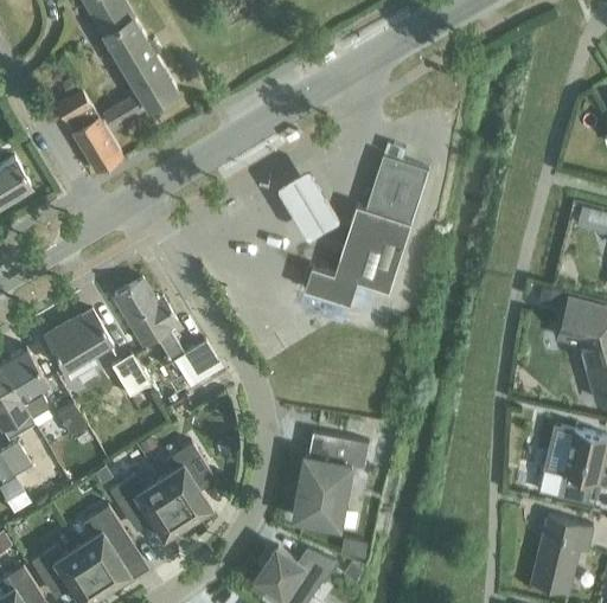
[(178,92),(122,0),(84,0),(141,94),(104,115),(113,129),(149,108),(151,109),(178,92)]
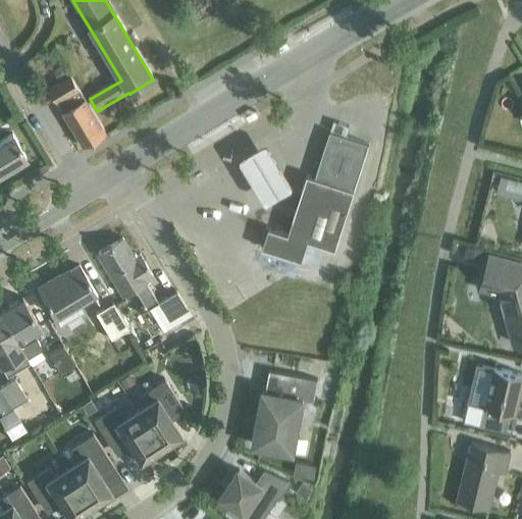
[(50,91),(84,146),(85,147),(105,135),(70,79),(50,91)]
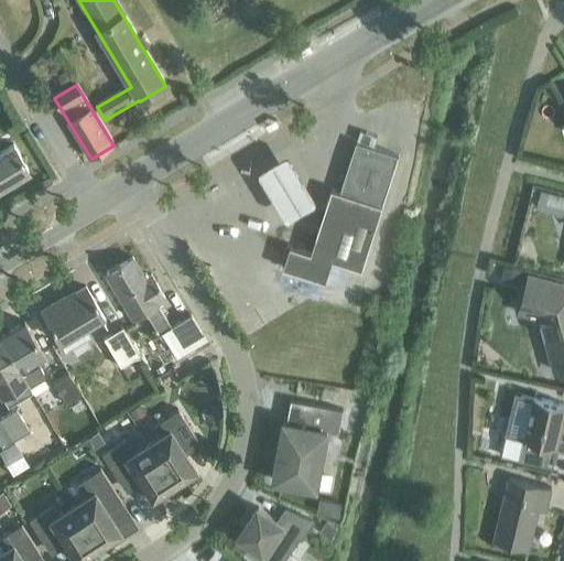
[(0,185),(26,170),(12,146),(0,152),(0,185)]
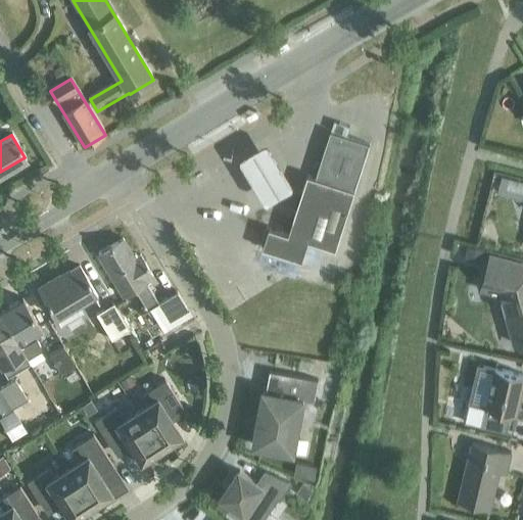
[(263,250),(301,263),(307,243),(325,249),(335,252),(370,147),(330,135),(315,181),(307,178),(288,237),(269,231),(263,250)]
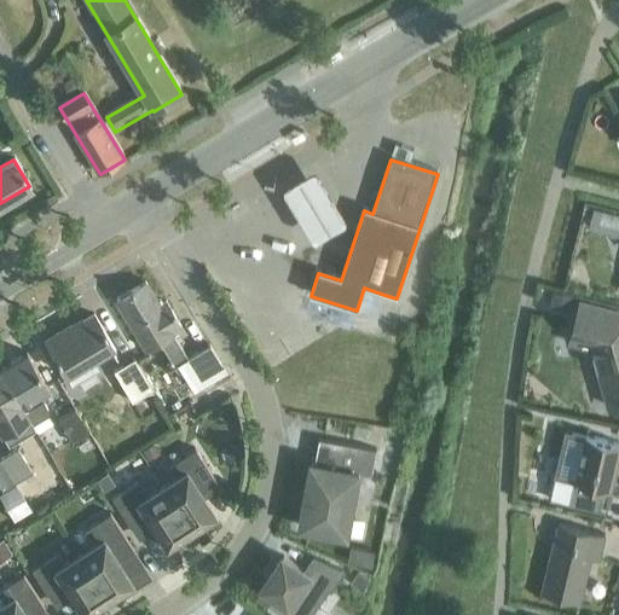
[(313,170),(281,187),(312,243),(346,224),(313,170)]
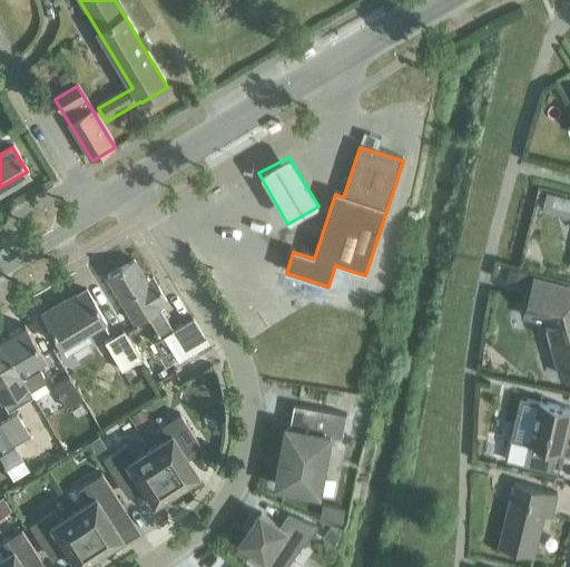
[(157,308),(165,303),(151,280),(146,283),(133,262),(106,279),(134,323),(158,309),(157,308)]
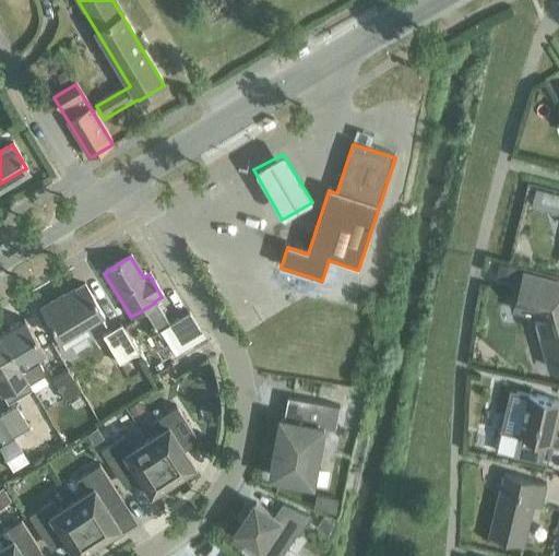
[(498,267),(495,280),(506,283),(514,285),(518,271),(508,269),(498,267)]
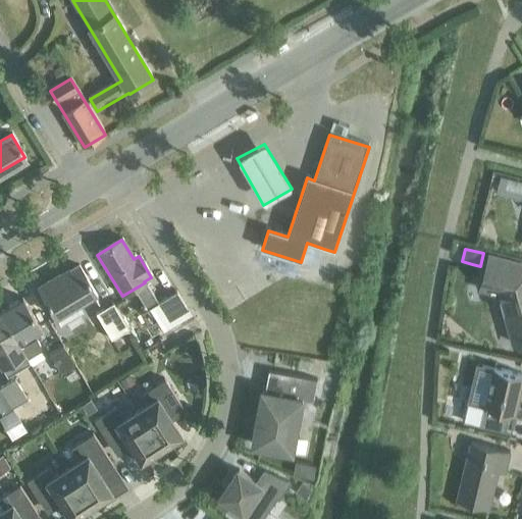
[(514,347),(521,344),(521,266),(489,258),(482,283),(499,288),(514,347)]
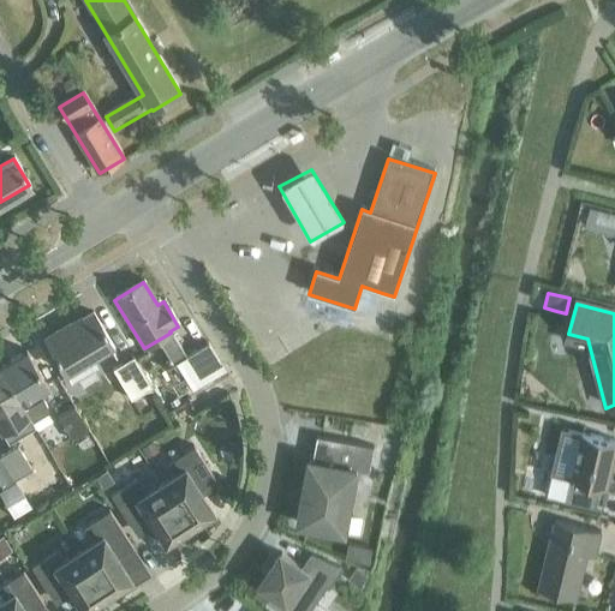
[(70,325),(43,341),(59,369),(67,382),(95,365),(93,361),(113,349),(93,315),(71,328),(70,325)]
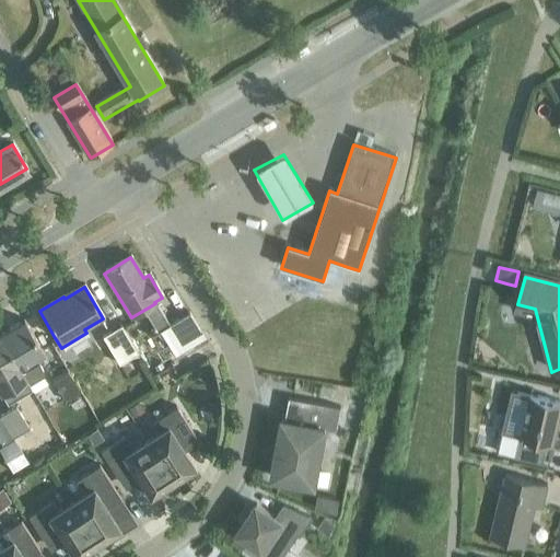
[(189,314),(160,332),(174,356),(203,338),(189,314)]
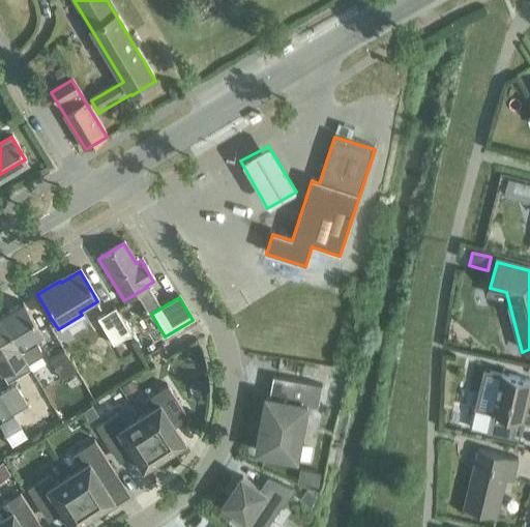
[(22,303),(0,317),(0,319),(18,349),(20,352),(23,358),(28,368),(31,372),(45,363),(40,356),(41,356),(37,350),(32,341),(40,334),(22,303)]
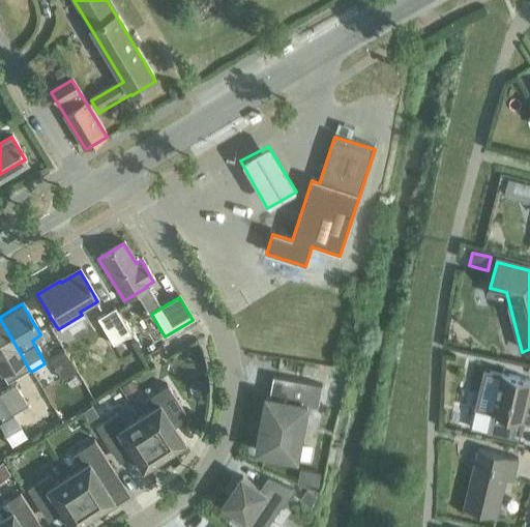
[(114,309),(96,320),(112,347),(130,335),(129,334),(115,311),(114,309)]
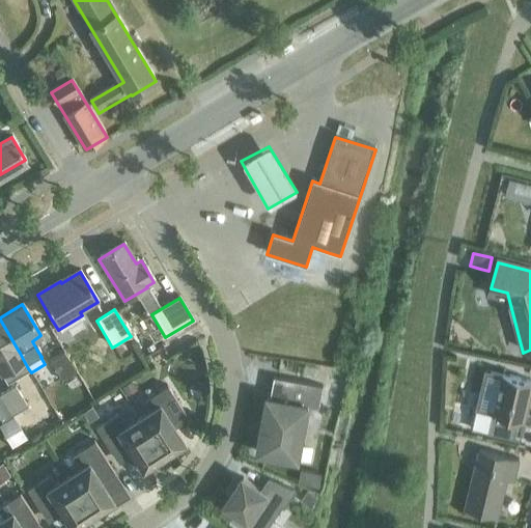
[(0,321),(0,374),(5,383),(28,369),(0,321)]
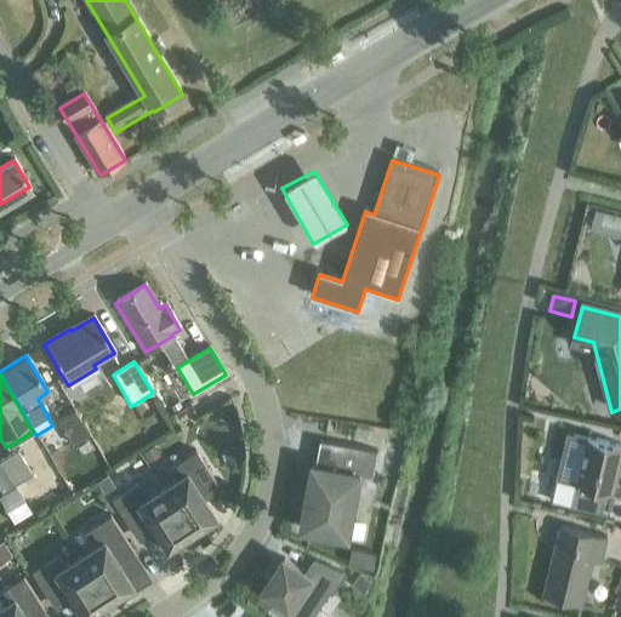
[(72,446),(87,436),(73,412),(57,422),(72,446)]
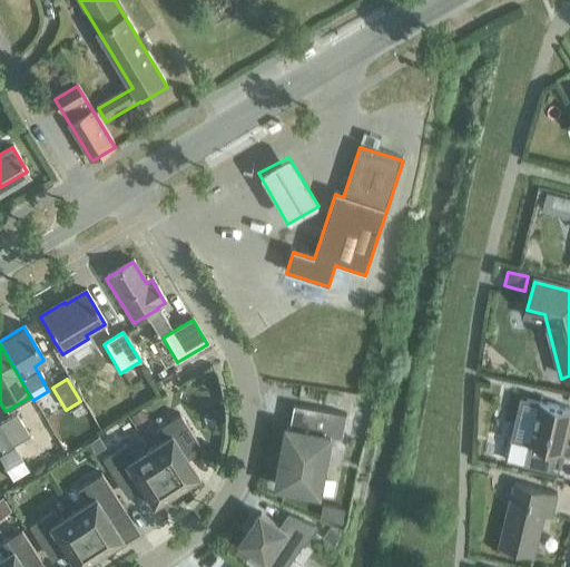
[(520,401),(510,441),(529,446),(529,448),(524,468),(551,475),(556,453),(562,456),(569,422),(569,411),(539,404),(539,406),(520,401)]
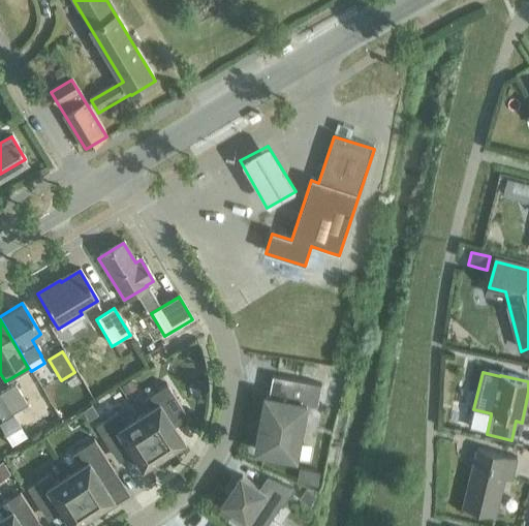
[(256,453),(297,461),(307,407),(317,409),(321,387),(273,377),(269,399),(267,398),(256,453)]
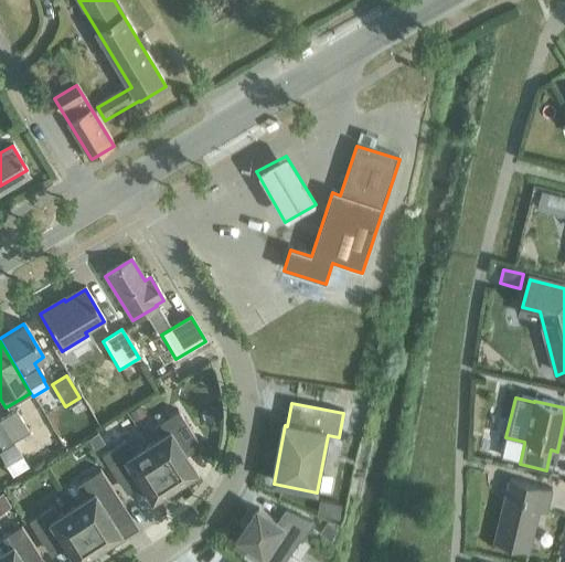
[(140,407),(129,414),(135,423),(146,416),(140,407)]
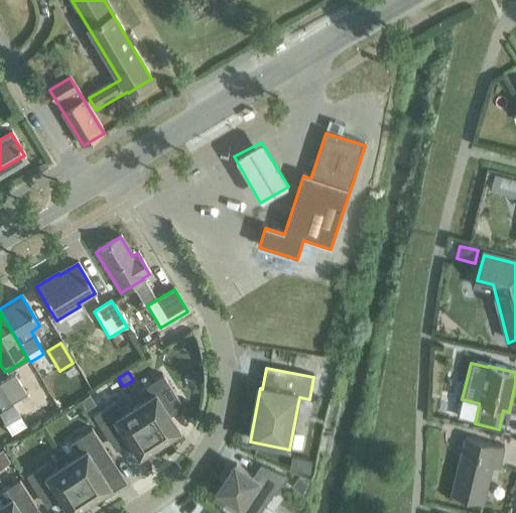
[(1,383),(13,403),(25,396),(13,376),(1,383)]
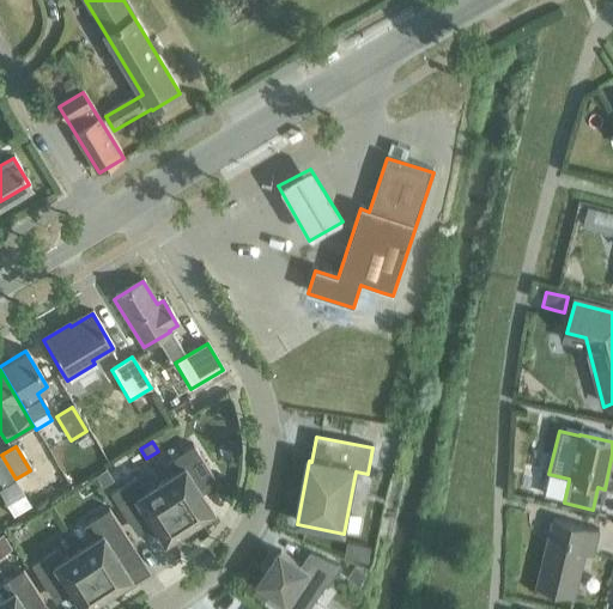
[(159,483),(187,527),(196,521),(200,525),(213,516),(196,489),(213,480),(193,446),(167,463),(174,474),(159,483)]
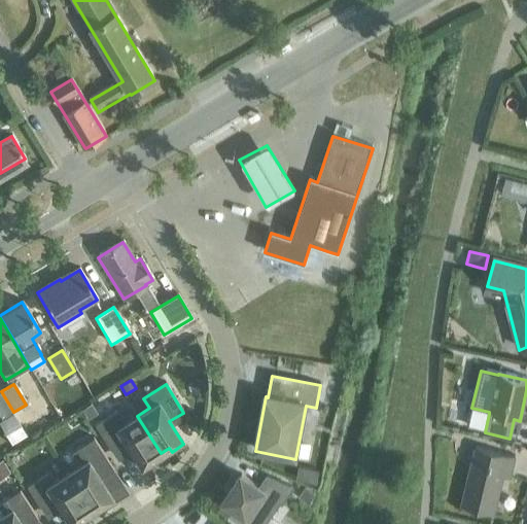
[(13,412),(1,391),(0,391),(0,419),(0,420),(13,412)]
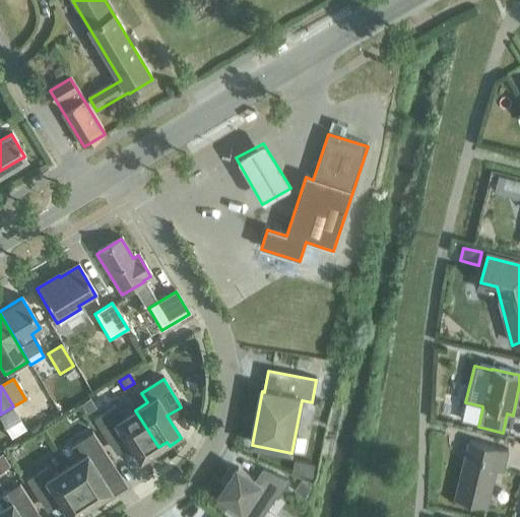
[(90,399),(81,405),(87,414),(96,408),(90,399)]
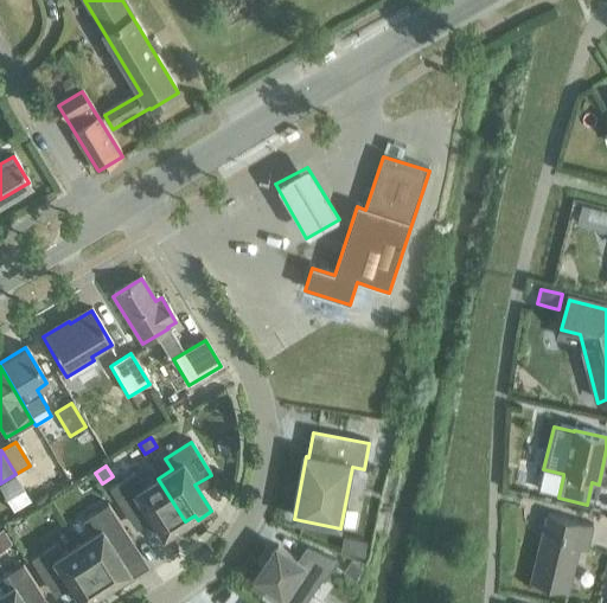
[(185,521),(158,479),(144,487),(134,473),(108,489),(132,526),(147,515),(164,541),(178,532),(176,527),(185,521)]
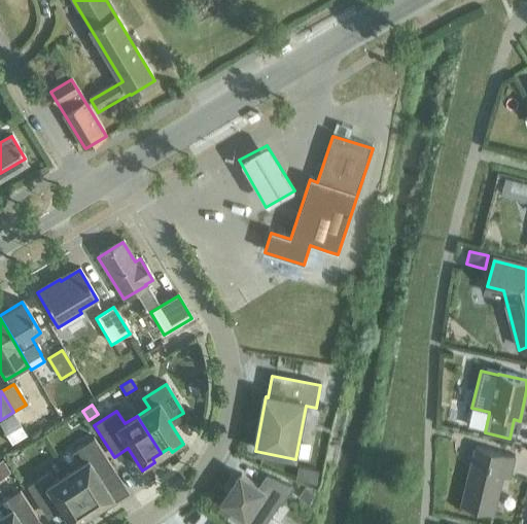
[(12,416),(0,423),(0,427),(11,446),(26,438),(12,416)]
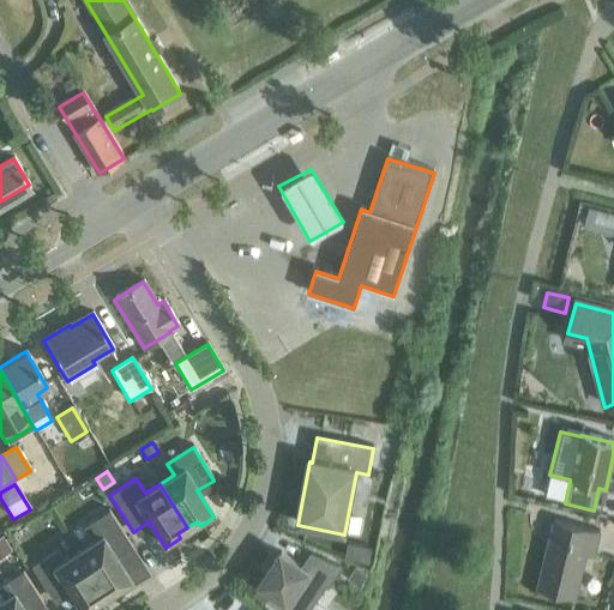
[(91,543),(77,551),(104,596),(115,589),(118,593),(132,585),(115,559),(132,548),(108,511),(82,527),(91,543)]
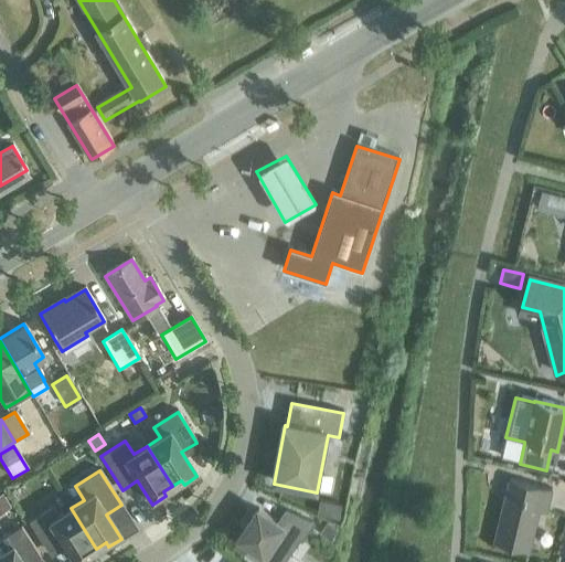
[(545,515),(552,491),(510,481),(494,544),(529,553),(539,513),(545,515)]
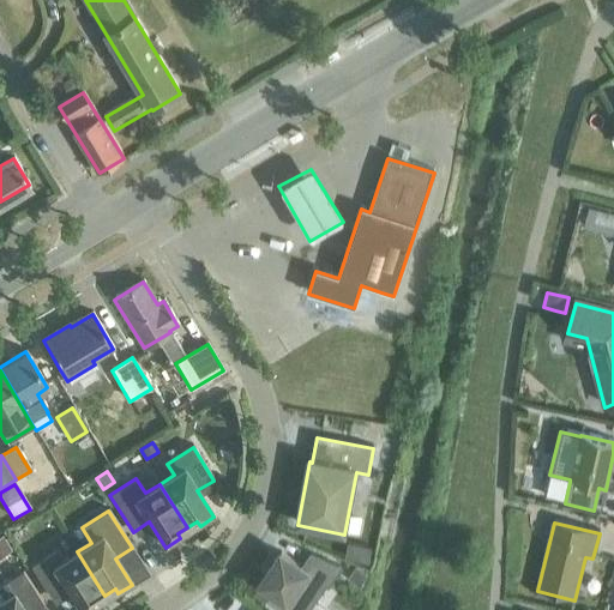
[(2,538),(0,539),(0,559),(12,551),(2,538)]
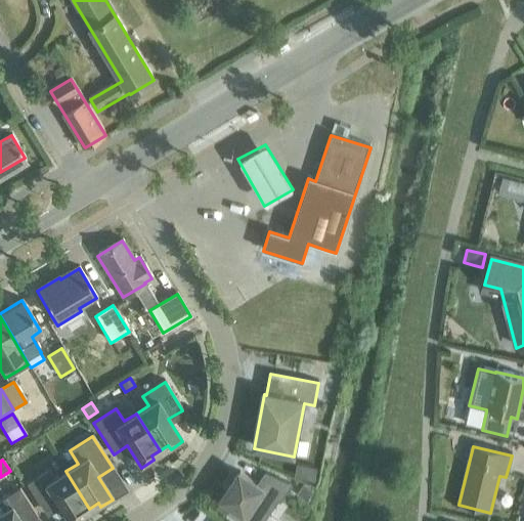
[(296,466),(294,479),(313,483),(316,470),(296,466)]
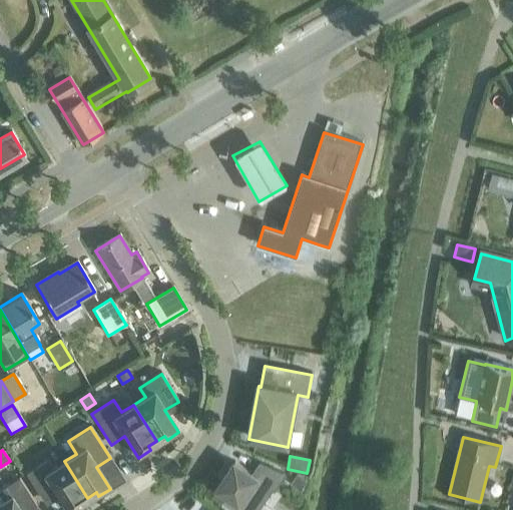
[(87,498),(64,461),(52,469),(47,460),(25,474),(43,501),(56,493),(67,509),(78,509),(82,507),(79,503),(87,498)]
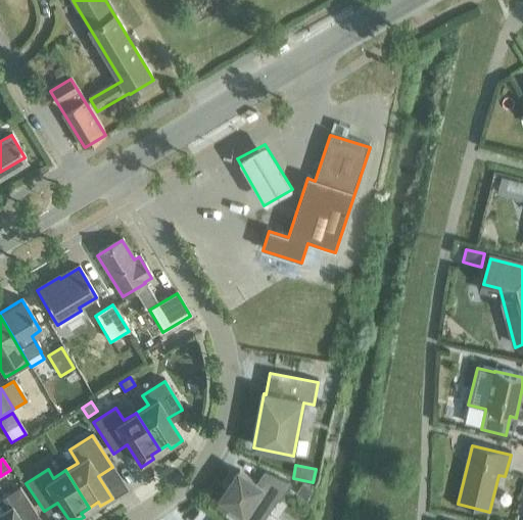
[(290,485),(265,474),(257,485),(239,473),(222,499),(234,508),(229,515),(236,519),(263,519),(277,500),(279,502),(290,485)]
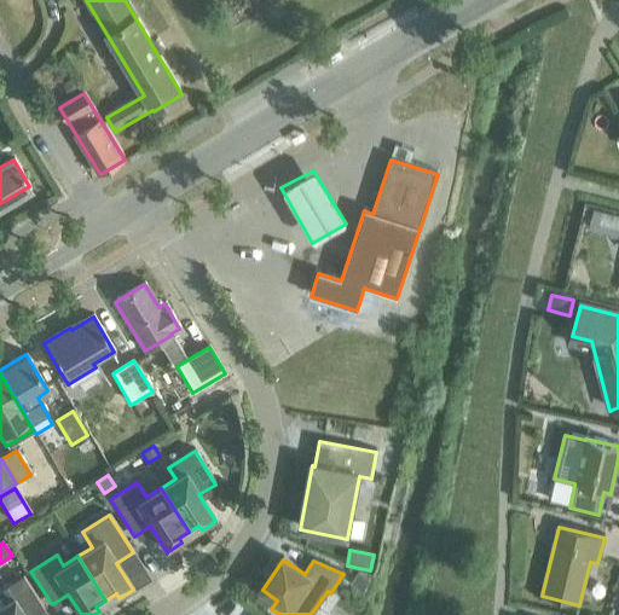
[(357,574),(350,586),(360,593),(368,581),(357,574)]
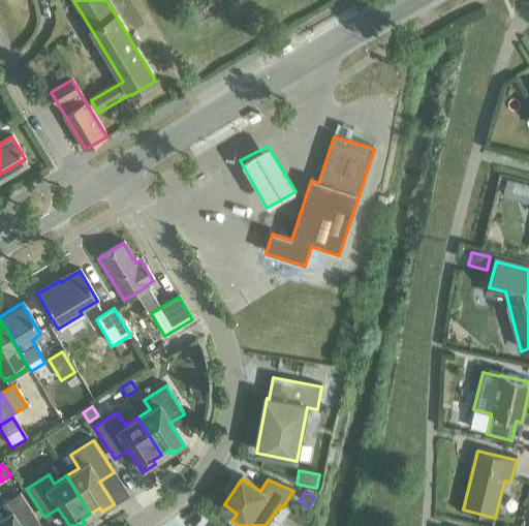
[(31,525),(37,522),(19,493),(0,505),(0,525),(31,525)]
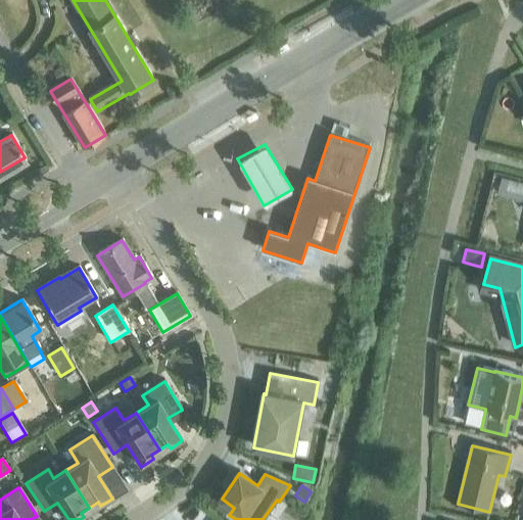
[(116,509),(130,505),(124,489),(111,494),(116,509)]
